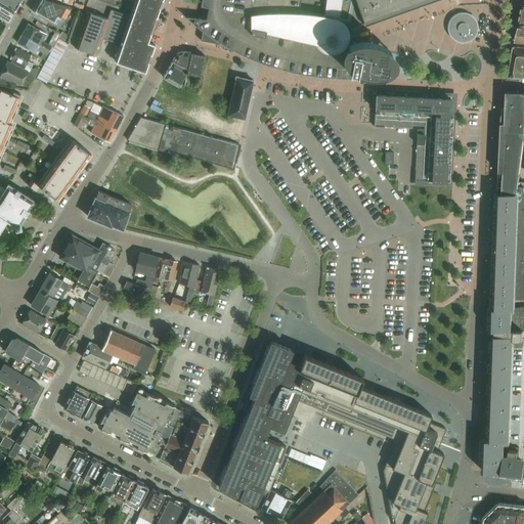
[(0,0),(15,10),(20,0),(0,0)]
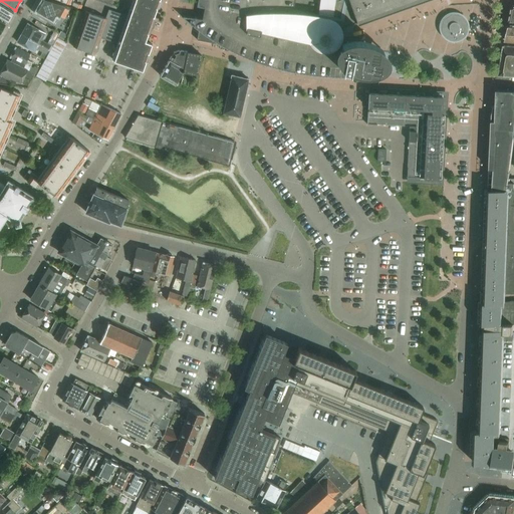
[(39,4),(37,9),(38,10),(37,11),(53,20),(56,15),(59,17),(66,6),(46,0),(45,0),(43,0),(41,5),(39,5),(39,4)]
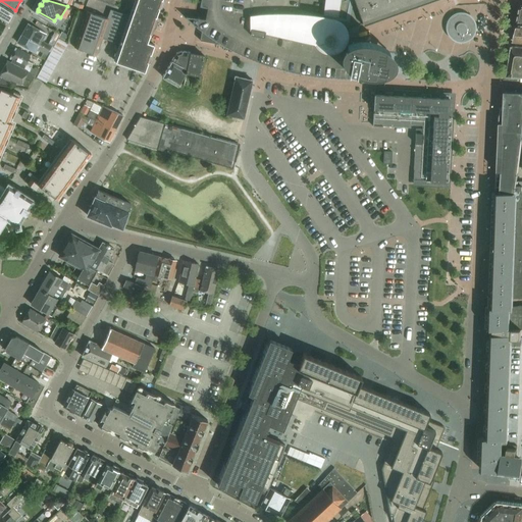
[(61,0),(83,8),(84,5),(72,1),(71,0),(61,0)]
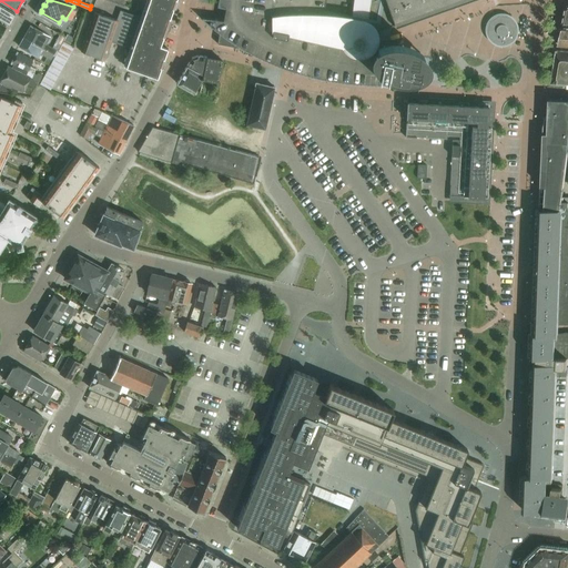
[(161,47),(176,0),(150,0),(143,19),(121,11),(118,21),(94,12),(81,51),(105,60),(112,41),(133,49),(127,68),(158,79),(169,49),(161,47)]
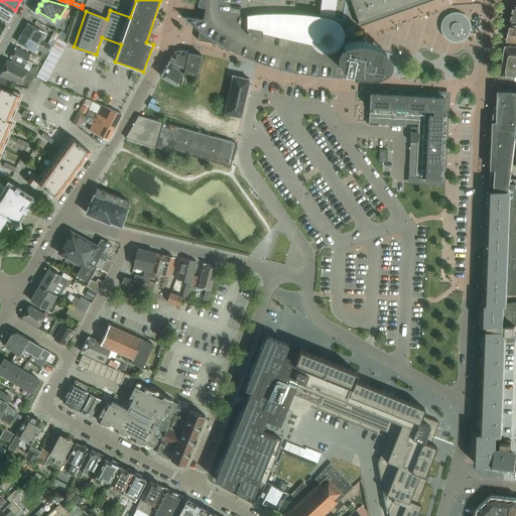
[(202,19),(198,40),(221,44),(220,44),(227,47),(227,46),(258,52),(259,46),(263,47),(268,48),(265,63),(264,65),(275,68),(286,71),(297,73),(308,75),(319,76),(332,77),(344,78),(357,78),(369,77),(381,76),(380,75),(379,56),(380,56),(380,55),(379,55),(347,45),(348,35),(348,26),(359,22),(420,0),(199,0),(198,6),(209,8),(207,19),(204,18),(204,19),(202,19)]
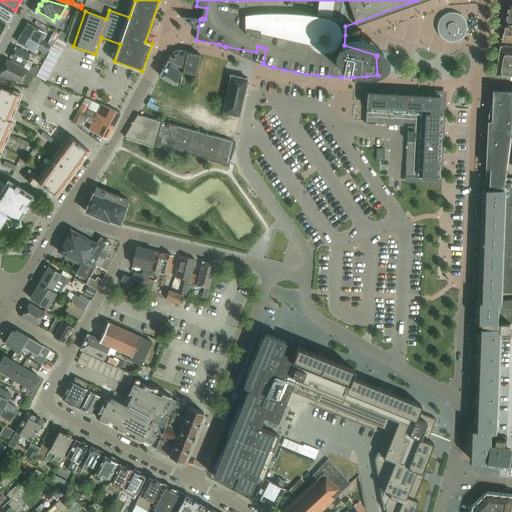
[(0,17),(8,22),(14,13),(0,4),(0,17)]
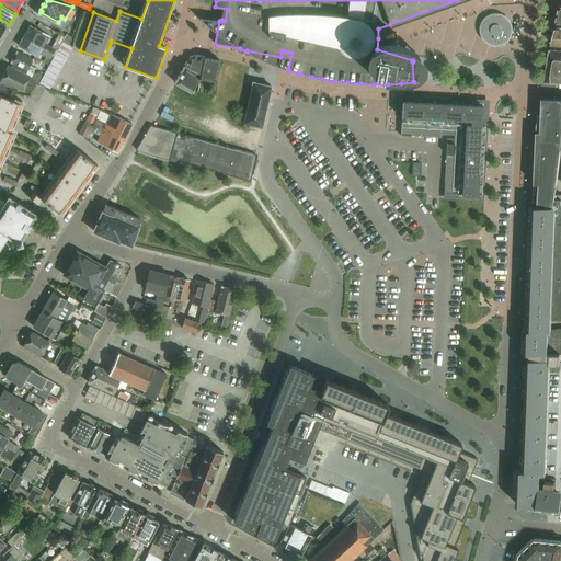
[(503,19),(493,16),(483,22),(482,33),(489,42),(499,44),(507,38),(510,27),(503,19)]
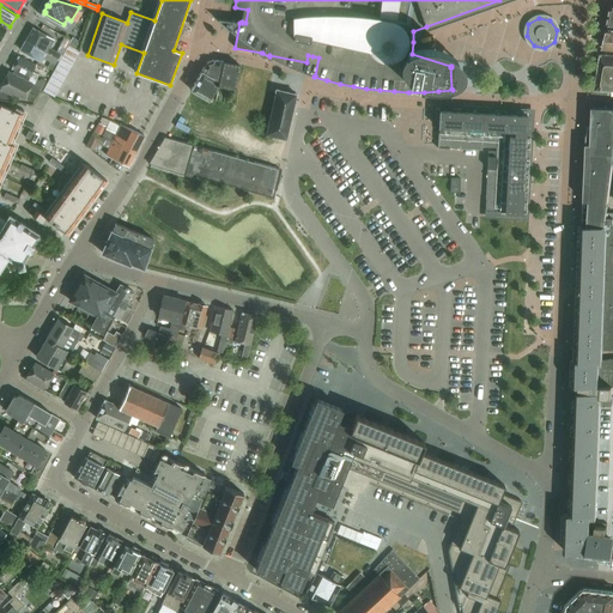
[(234,22),(217,19),(231,31),(232,31),(231,30),(234,22)]
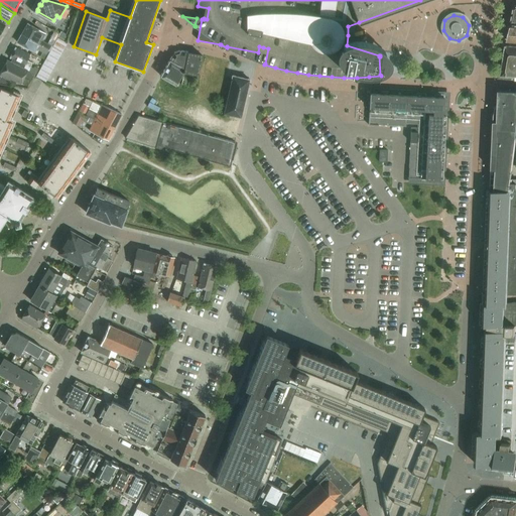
[(49,50),(51,45),(42,40),(46,33),(28,23),(22,34),(33,40),(32,41),(39,45),(39,44),(49,50)]
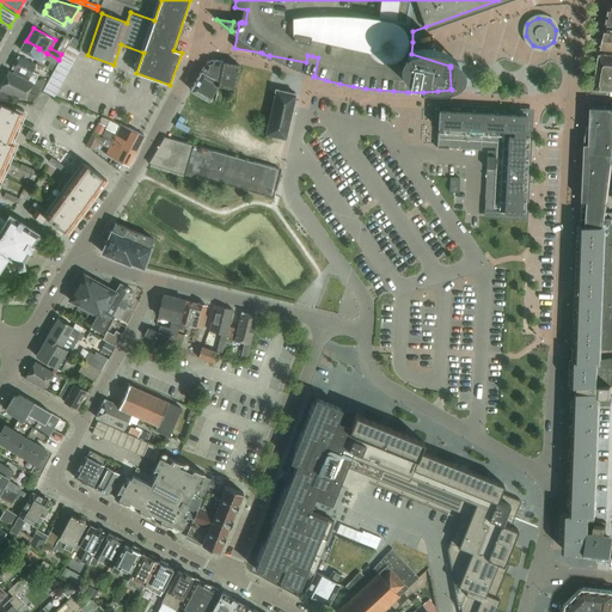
[(611,31),(605,31),(601,48),(611,48),(611,31)]
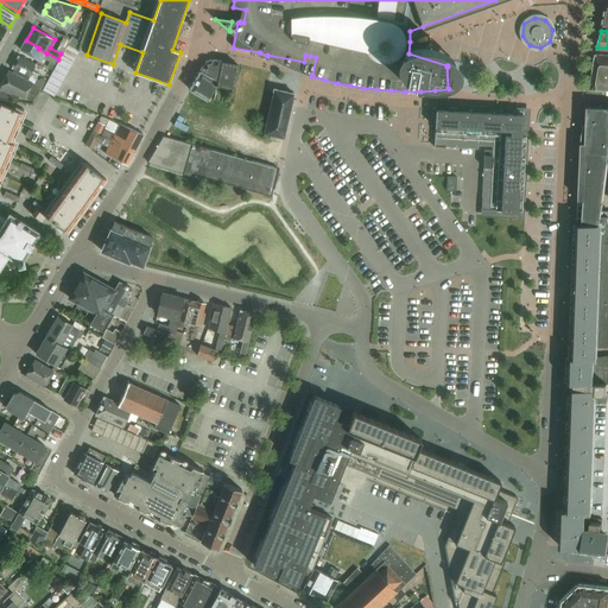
[(55,64),(58,59),(46,52),(46,54),(38,49),(39,48),(26,40),(20,50),(42,62),(44,58),(55,64)]
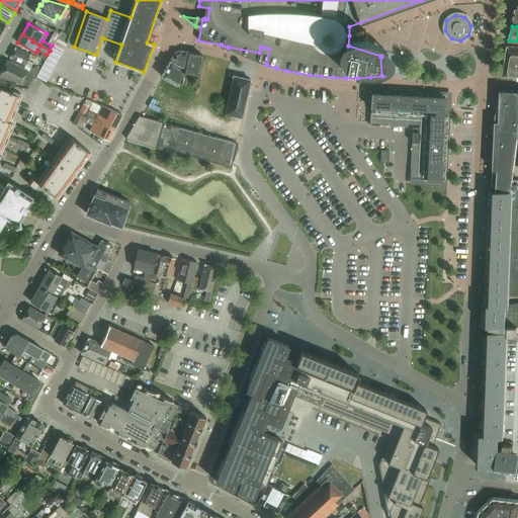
[(47,82),(68,44),(58,38),(36,77),(47,82)]
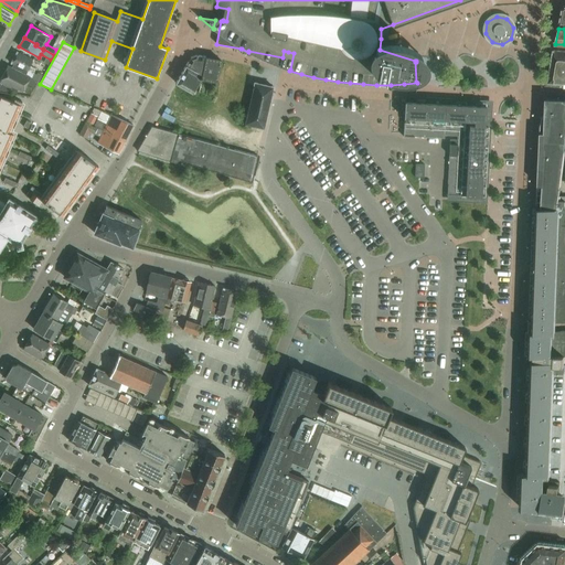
[(486,43),(481,43),(480,51),(482,51),(482,57),(499,60),(501,44),(486,42),(486,43)]
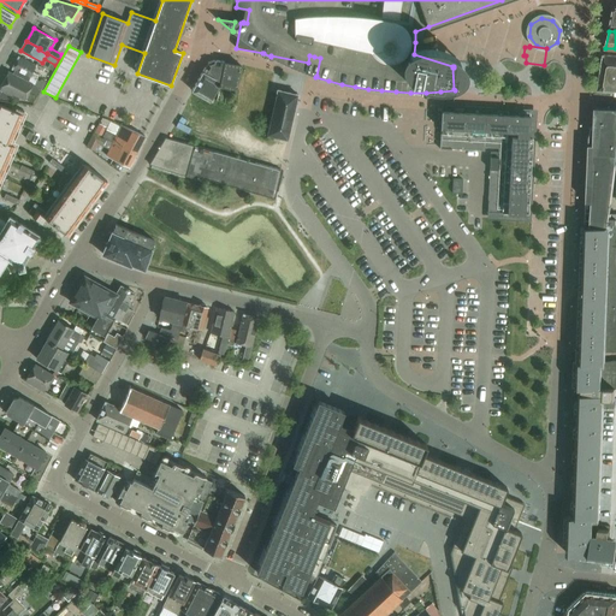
[(615,55),(609,55),(604,55),(603,64),(599,89),(615,90),(615,55)]
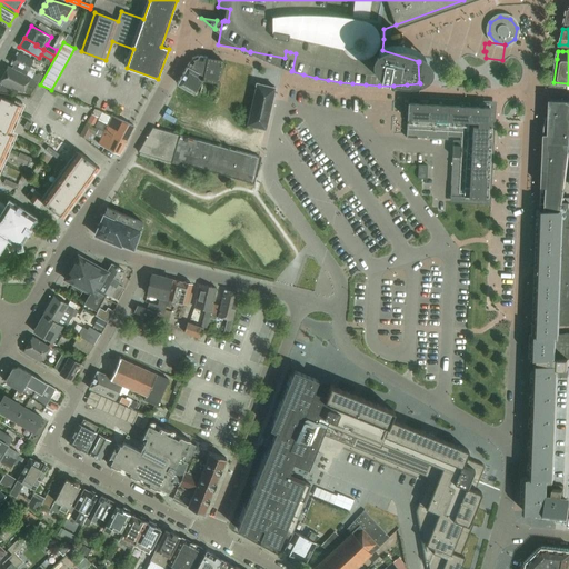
[(12,68),(39,81),(40,81),(42,76),(39,73),(38,76),(35,73),(36,71),(30,68),(33,60),(18,52),(11,63),(15,65),(12,68)]
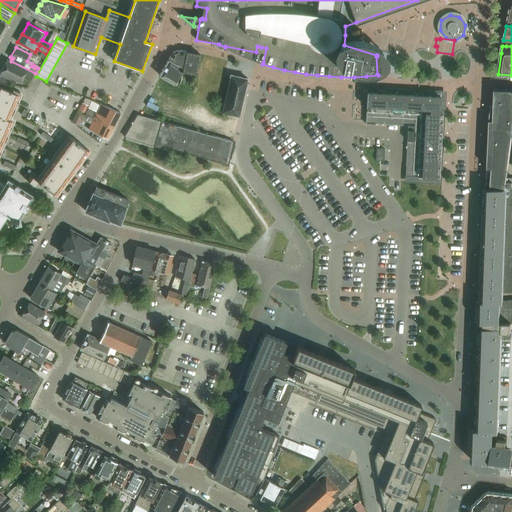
[(181,83),(187,53),(178,51),(174,52),(160,76),(178,86),(180,84),(183,85),(181,83)]
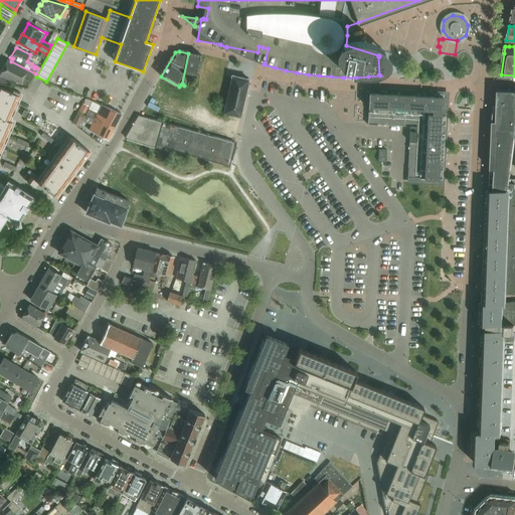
[(197,75),(201,55),(188,53),(182,83),(184,86),(187,86),(190,73),(197,75)]
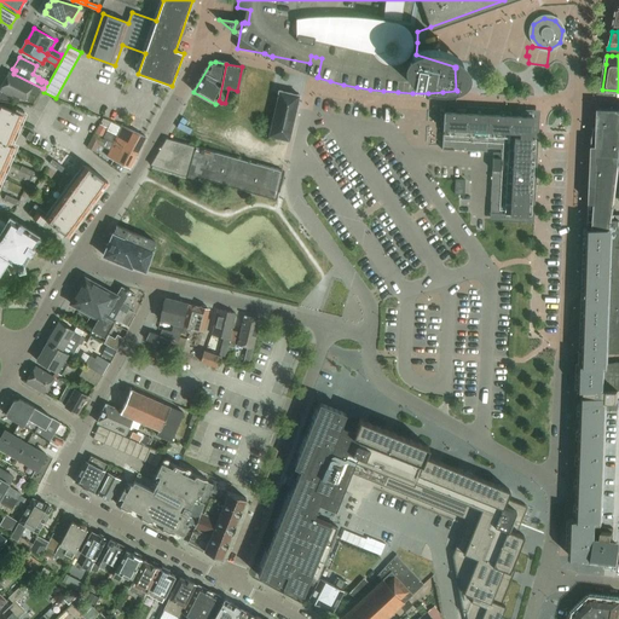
[(42,88),(13,74),(10,71),(0,88),(0,91),(1,92),(0,93),(0,100),(18,104),(19,97),(25,100),(25,99),(30,102),(32,102),(34,96),(38,97),(42,88)]
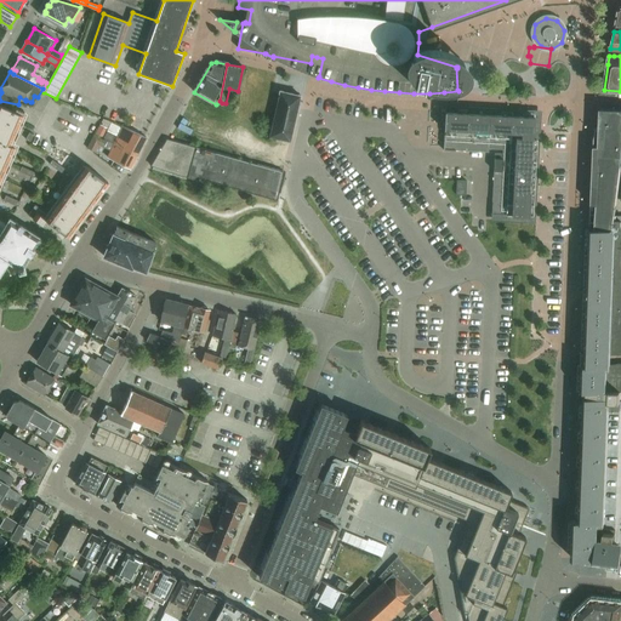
[(277,108),(269,136),(290,141),(292,131),(300,96),(280,91),(277,108)]
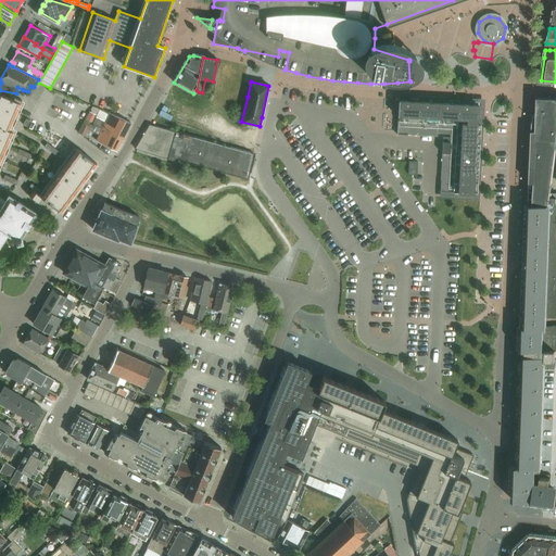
[(10,130),(22,101),(12,97),(11,99),(0,93),(0,163),(13,133),(10,130)]
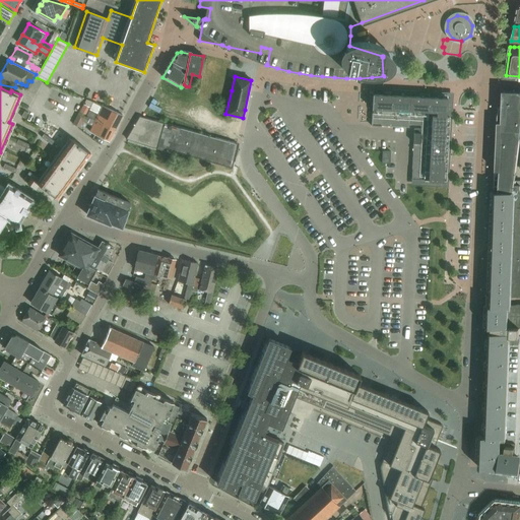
[(519,185),(514,185),(519,138),(519,91),(503,91),(502,103),(499,109),(498,116),(495,191),(519,192),(519,185)]
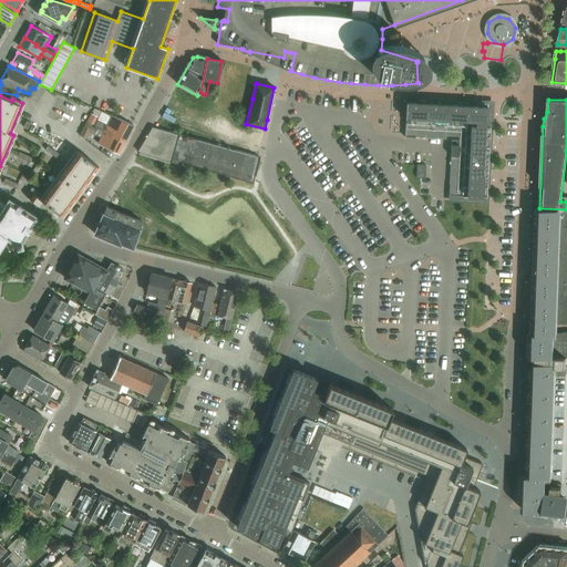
[(463,186),(462,193),(484,194),(488,107),(406,102),(405,119),(405,136),(405,137),(422,138),(432,138),(442,140),(445,140),(445,136),(459,136),(459,140),(459,145),(452,145),(450,174),(450,185),(463,186)]
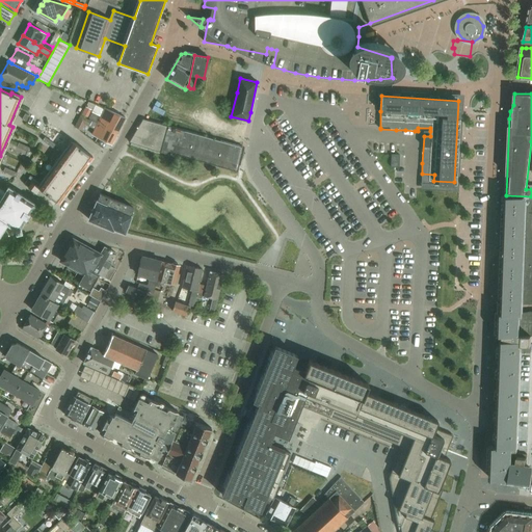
[(81,114),(81,115),(88,118),(91,112),(92,110),(86,107),(85,107),(81,114)]
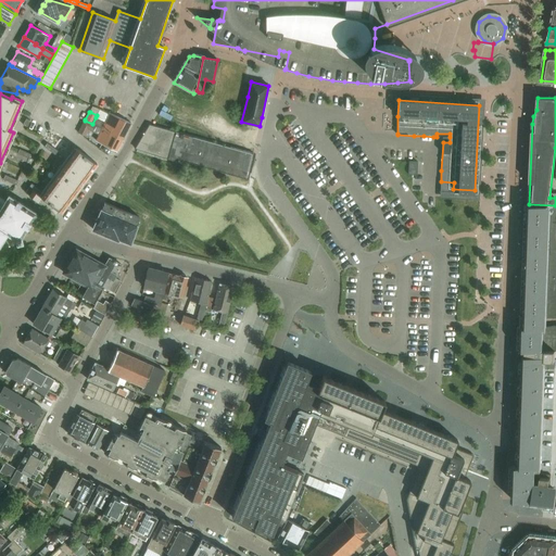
[(131,123),(110,113),(105,122),(96,117),(92,124),(97,126),(123,139),(131,123)]
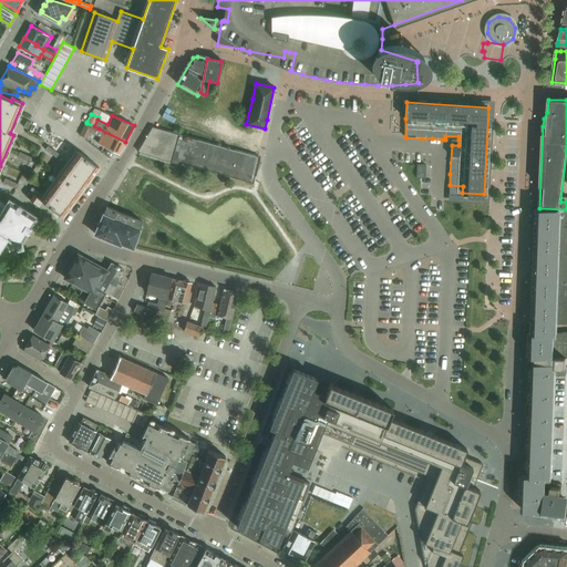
[(86,123),(80,135),(86,138),(90,133),(95,135),(99,129),(94,126),(86,123)]
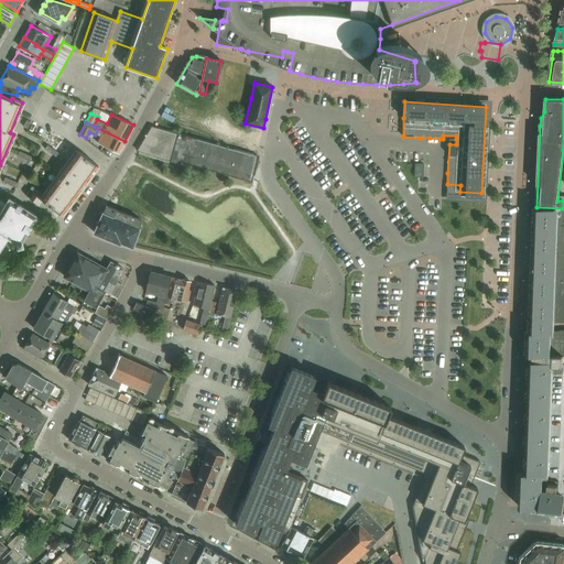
[(257,156),(152,127),(138,151),(186,166),(187,163),(252,182),(257,156)]
